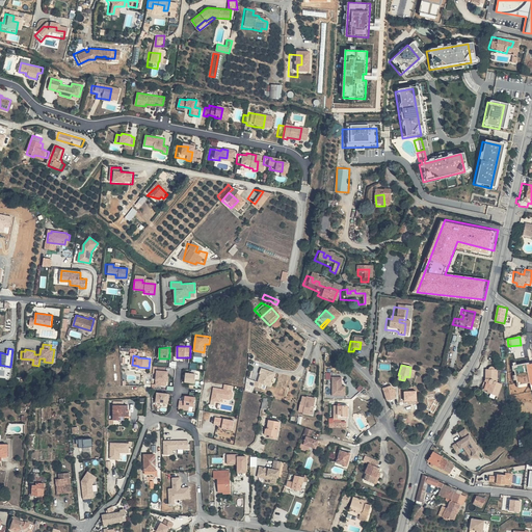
[(488,367),(487,367),(485,367),(484,371),(482,371),(482,384),(480,383),(478,387),(484,391),(483,393),(493,397),(498,386),(494,382),(494,371),(490,371),(489,368),(488,367)]
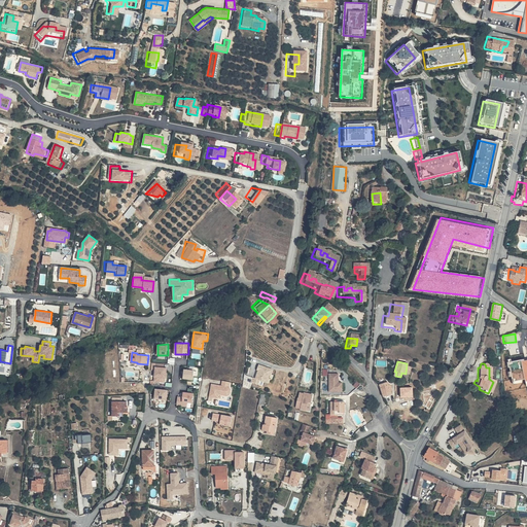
[(526,377),(526,364),(510,366),(512,379),(526,377)]
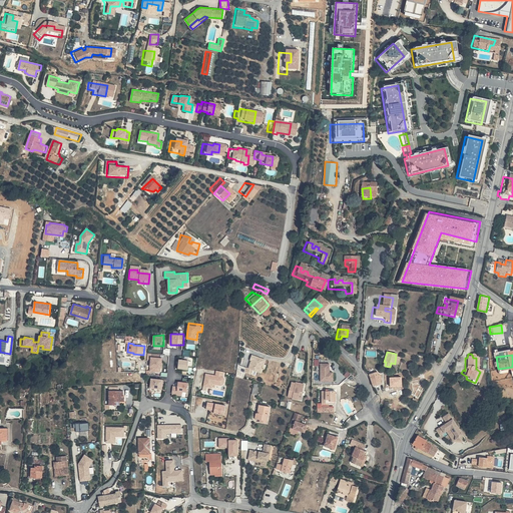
[(263,357),(248,356),(248,362),(249,362),(249,370),(248,370),(248,374),(260,375),(260,371),(263,371),(263,367),(261,367),(261,362),(263,362),(263,357)]
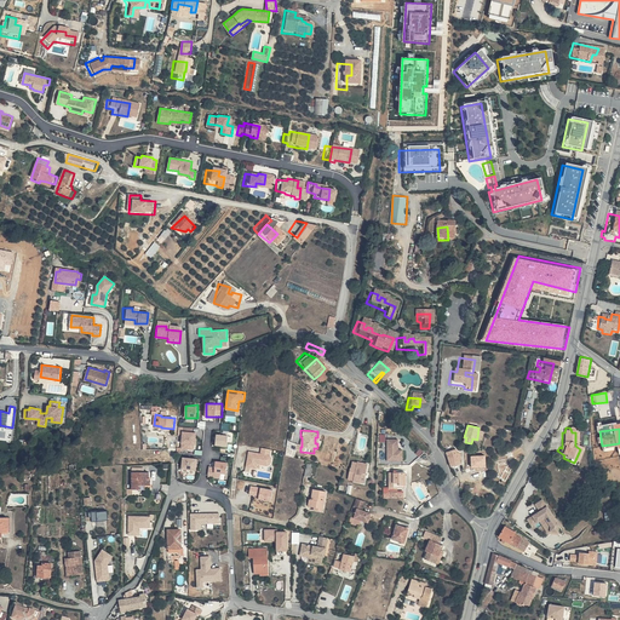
[(228,446),(229,435),(217,434),(216,445),(228,446)]
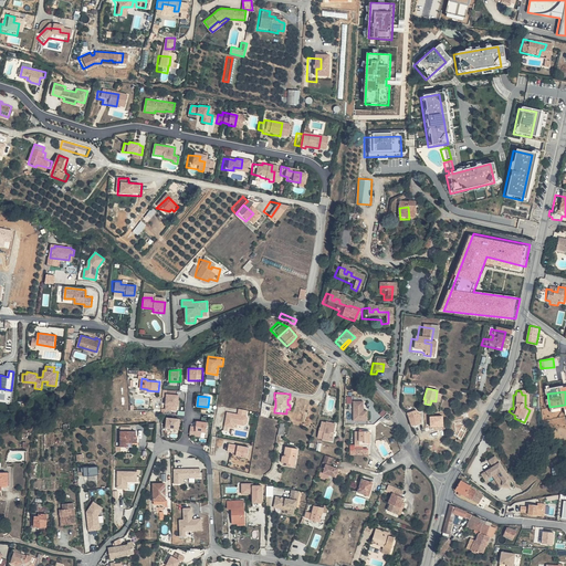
[(368,409),(365,409),(365,400),(354,400),(354,420),(368,420),(368,409)]
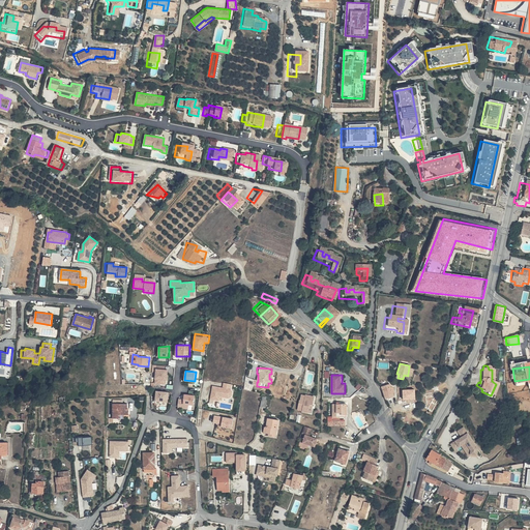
[(224,386),(212,385),(211,400),(221,401),(221,398),(233,399),(234,382),(224,382),(224,386)]
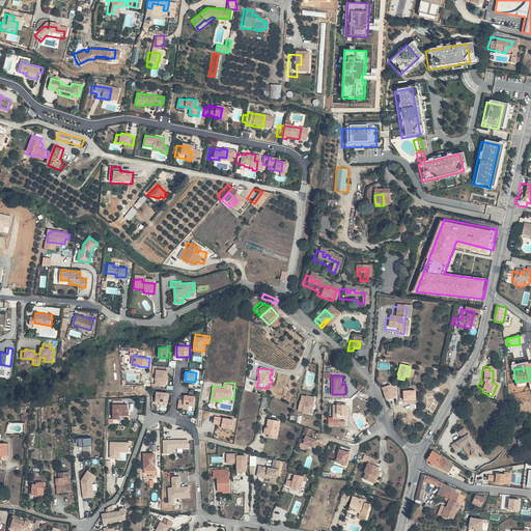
[(410,393),(412,392),(417,392),(417,390),(415,383),(408,385),(410,393)]
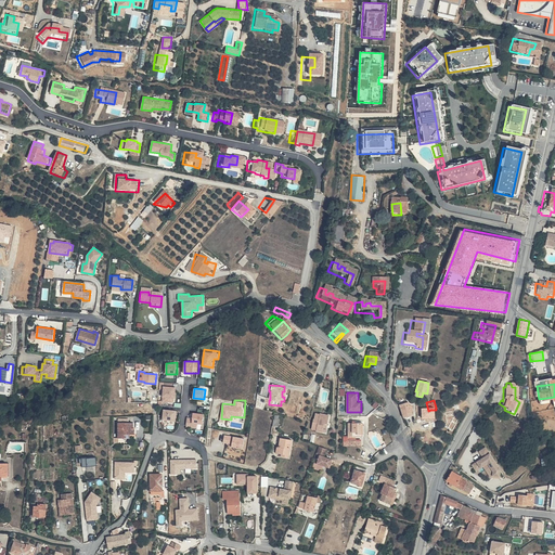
[(428,411),(426,402),(417,404),(420,412),(428,411)]
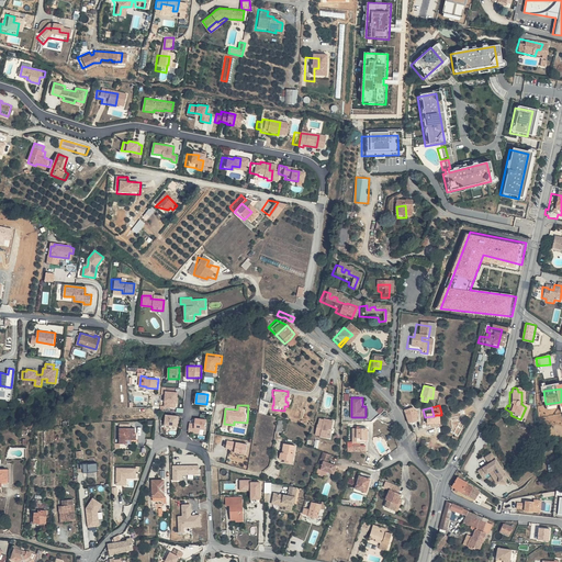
[(417,420),(413,408),(404,412),(408,424),(417,420)]
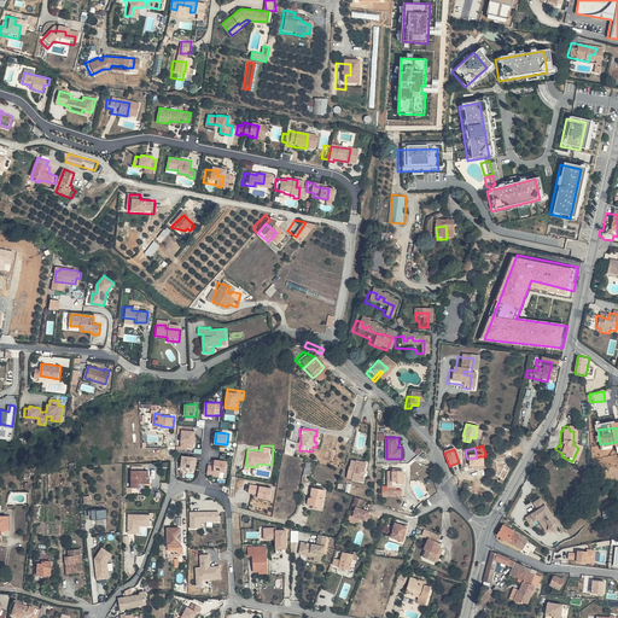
[(184,455),(181,467),(197,468),(198,458),(184,455)]
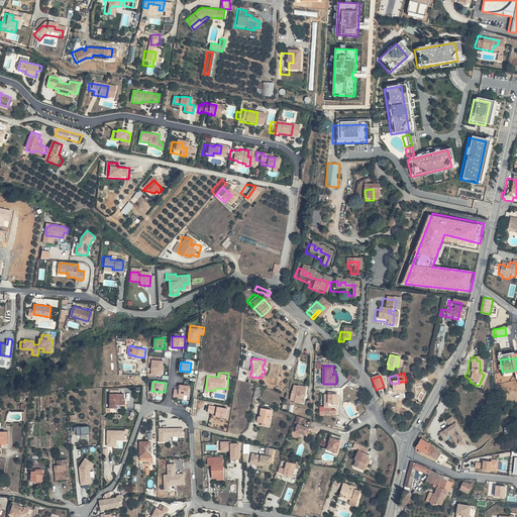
[(175,398),(190,398),(190,384),(175,384),(175,398)]
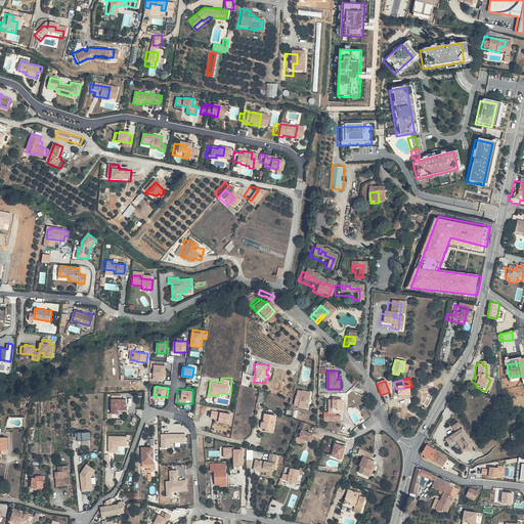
[(305,392),(297,390),(296,391),(292,390),(291,395),(290,404),(294,405),(294,406),(300,407),(303,407),(304,400),(305,392)]
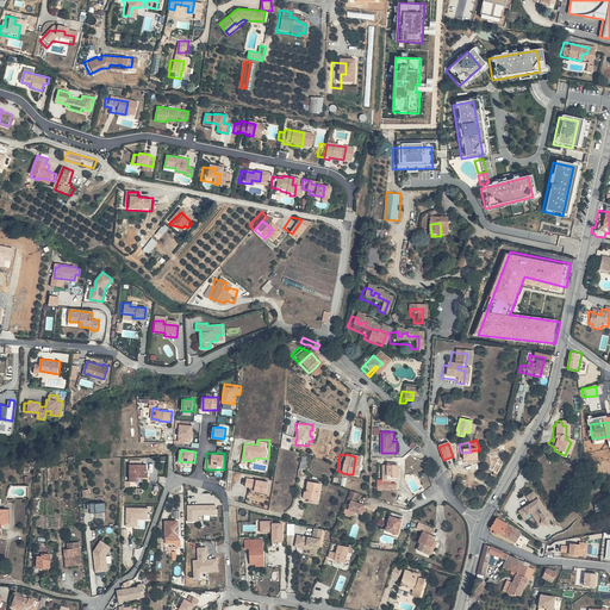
[(396,461),(379,461),(379,478),(387,478),(387,474),(396,474),(396,461)]
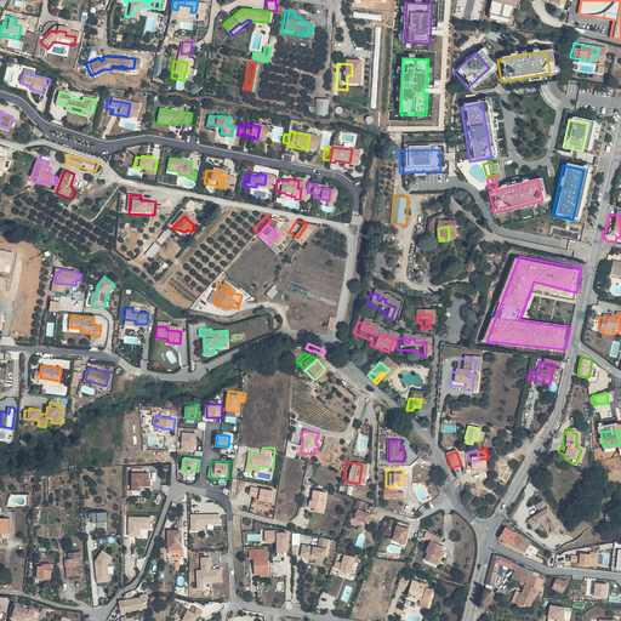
[(149,473),(132,473),(132,490),(144,490),(144,486),(152,486),(152,478),(149,478),(149,473)]
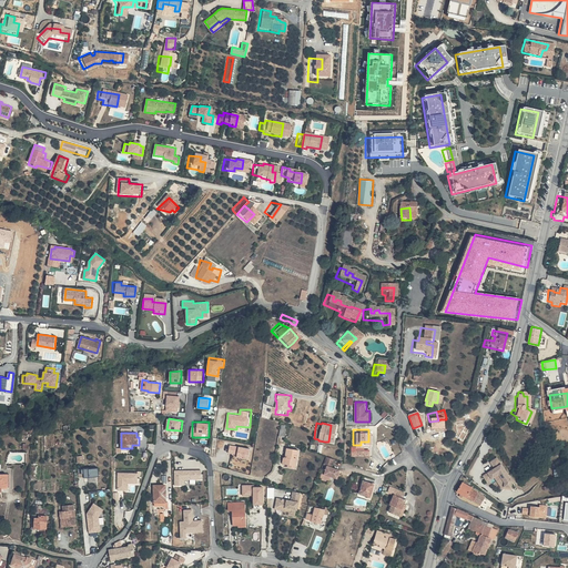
[(230,445),(230,454),(237,454),(237,458),(250,458),(251,446),(230,445)]
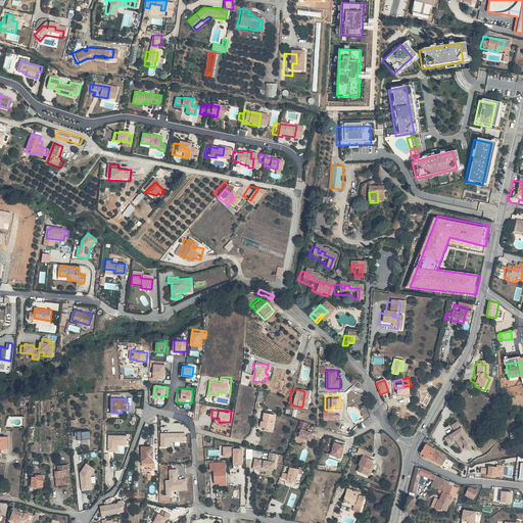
[(276,414),(266,412),(265,419),(263,419),(262,426),(267,427),(268,425),(274,426),(276,414)]
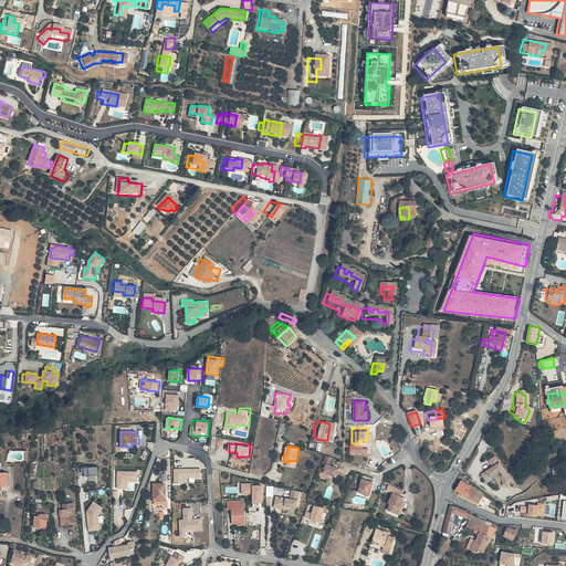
[(327,457),(320,454),(316,462),(320,463),(317,472),(323,473),(331,475),(333,467),(325,464),(327,457)]
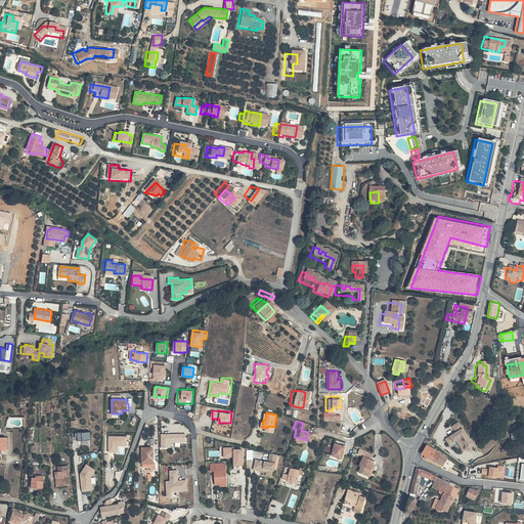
[(453,425),(448,430),(452,435),(457,430),(453,425)]
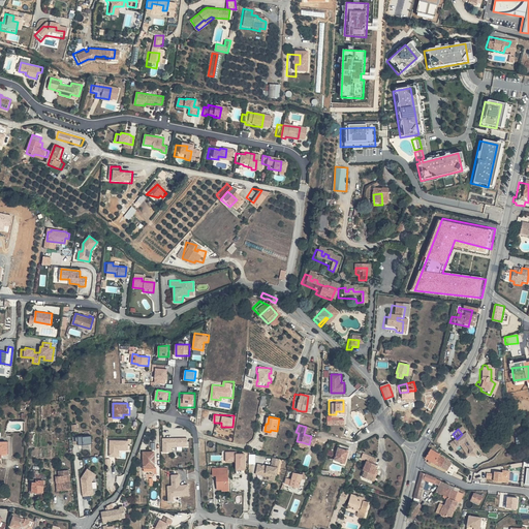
[(457,439),(448,446),(453,452),(459,446),(463,442),(469,449),(469,454),(475,455),(474,448),(462,434),(457,439)]
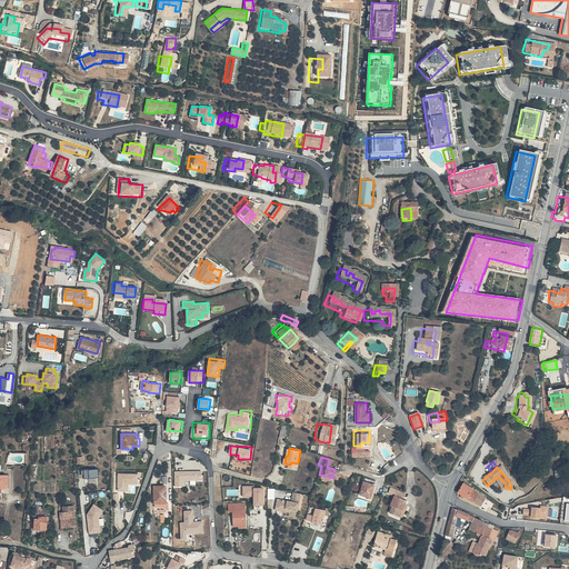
[(99,477),(99,468),(81,469),(82,477),(87,476),(87,478),(99,477)]
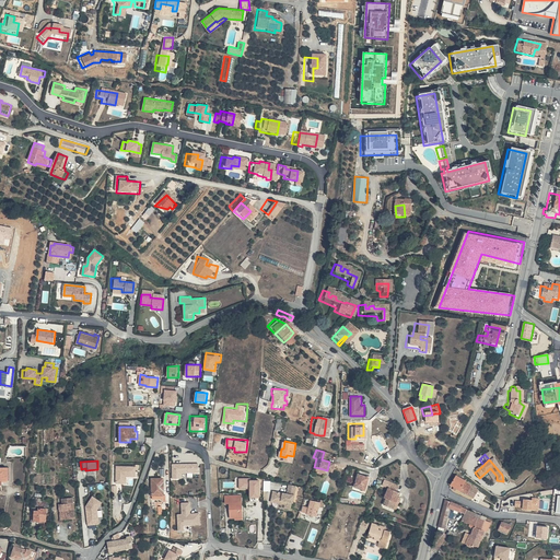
[(173,464),(173,478),(183,478),(183,473),(199,471),(199,464),(173,464)]
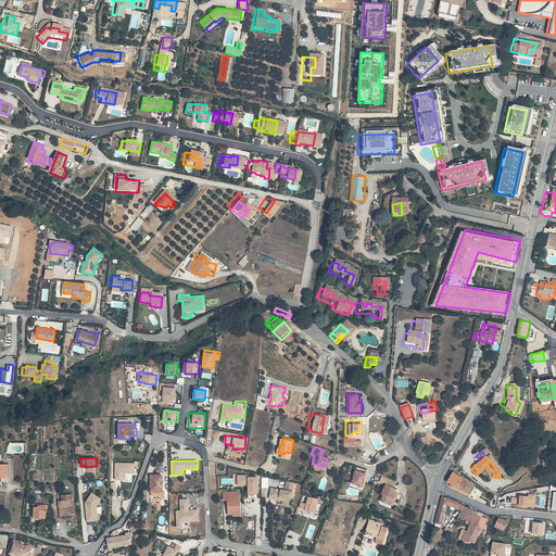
[(136,463),(116,463),(116,479),(126,480),(126,472),(136,472),(136,463)]
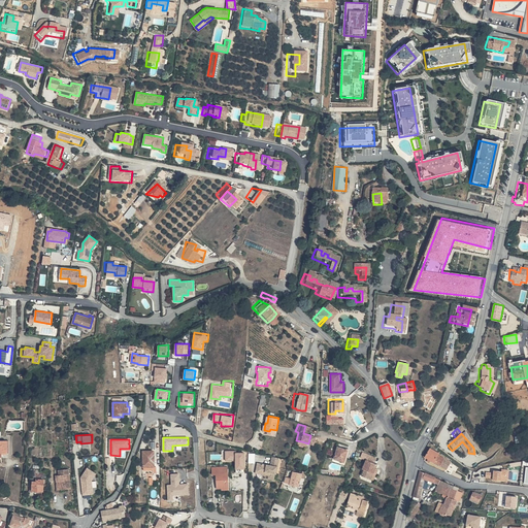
[(462,441),(458,446),(466,455),(468,453),(468,449),(462,441)]
